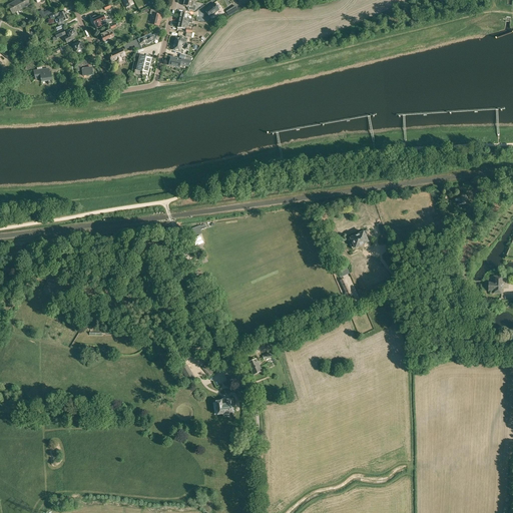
[(17,0),(8,5),(12,13),(30,4),(27,0),(17,0)]
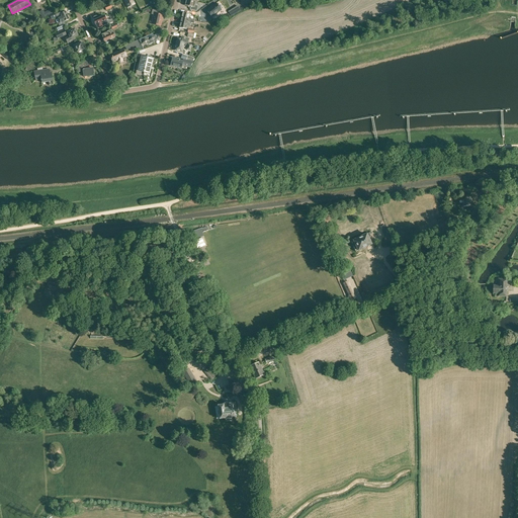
[(190,9),(196,11),(198,6),(195,5),(196,2),(189,0),(185,0),(184,5),(190,6),(190,9)]
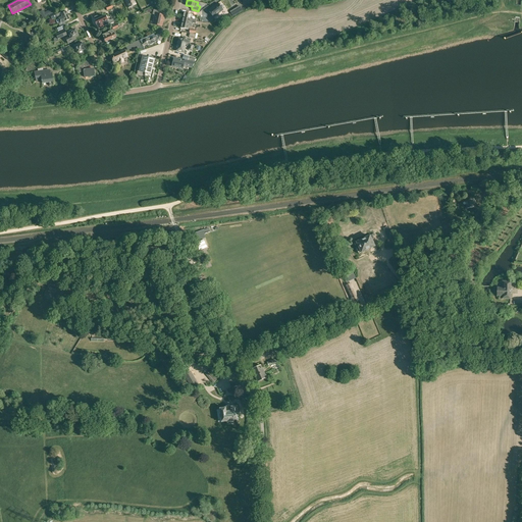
[(217,14),(216,14),(219,12),(223,10),(217,3),(214,6),(212,8),(212,7),(208,10),(213,17),(217,14)]
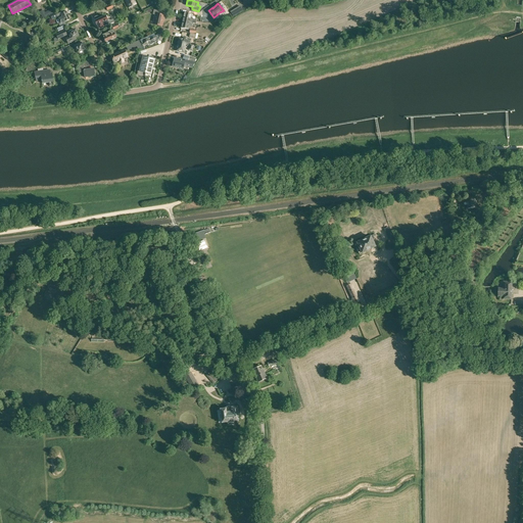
[(240,6),(230,12),(233,17),(243,11),(240,6)]
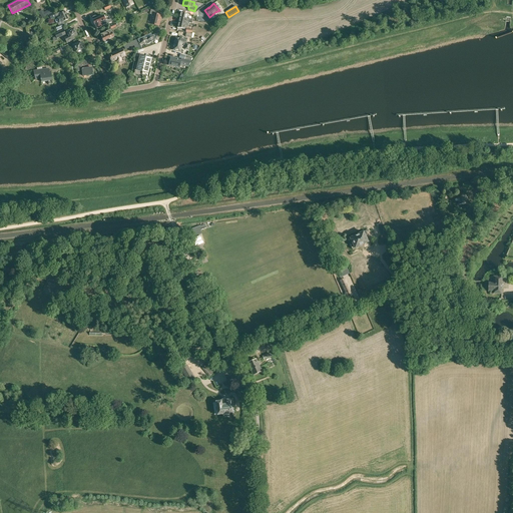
[(68,19),(69,18),(67,15),(66,15),(64,12),(60,13),(59,10),(49,15),(51,19),(56,17),(57,19),(59,23),(58,23),(60,26),(64,24),(63,21),(68,19)]
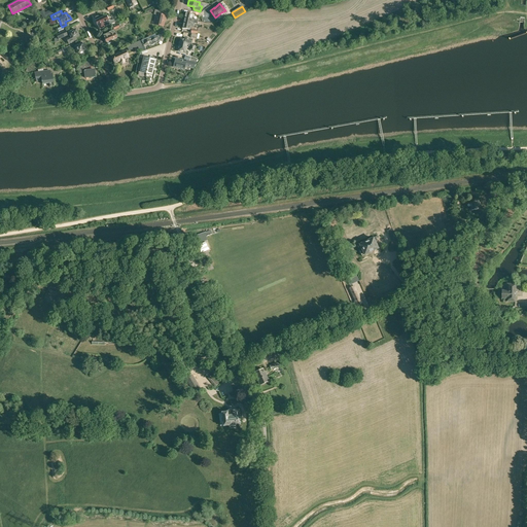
[(154,25),(163,27),(164,20),(165,20),(166,15),(162,14),(162,11),(154,10),(153,14),(156,14),(154,25)]
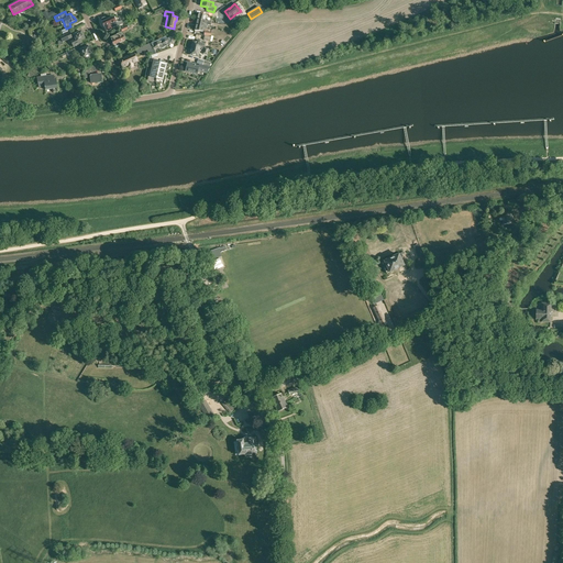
[(105,28),(107,32),(111,30),(111,29),(123,23),(122,21),(119,22),(119,21),(118,22),(118,21),(116,22),(113,18),(107,20),(107,18),(105,18),(101,19),(100,21),(103,28),(105,28)]
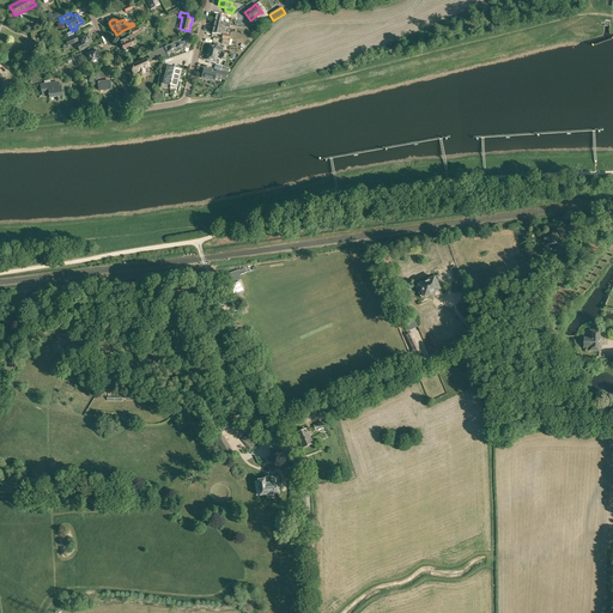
[(77,46),(79,52),(89,47),(87,44),(92,42),(89,34),(79,37),(82,44),(77,46)]
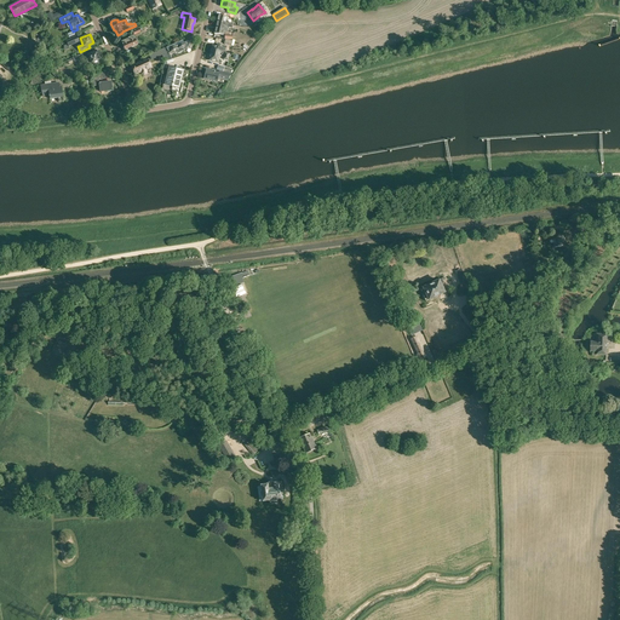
[(65,42),(68,47),(79,42),(76,36),(70,39),(70,40),(65,42)]
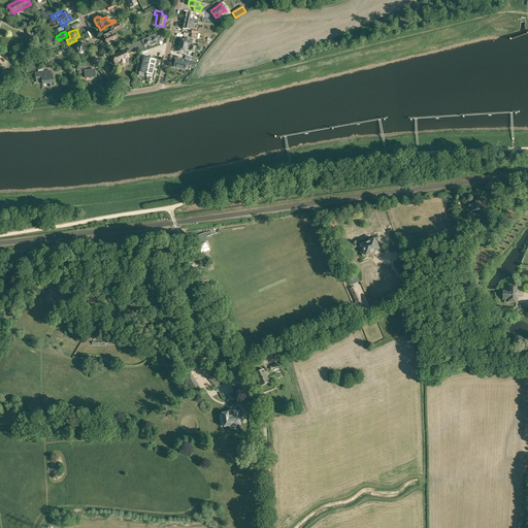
[(107,43),(107,44),(110,43),(109,41),(117,38),(118,37),(117,33),(114,34),(113,31),(109,33),(104,36),(105,38),(104,38),(104,40),(105,42),(106,43),(107,43)]
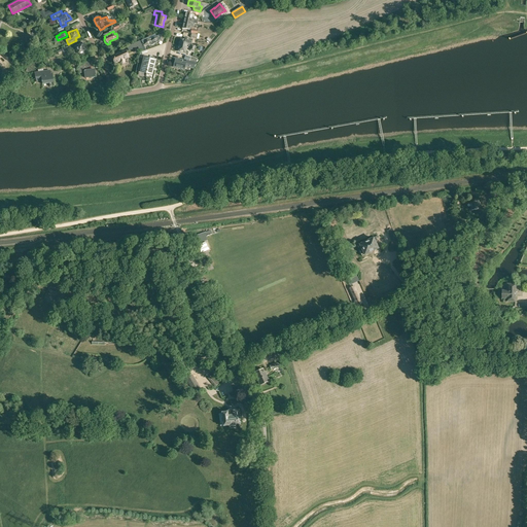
[(144,44),(149,46),(150,45),(151,45),(154,44),(154,42),(156,43),(157,41),(160,41),(161,35),(160,35),(151,38),(150,36),(141,40),(143,43),(144,43),(144,44)]
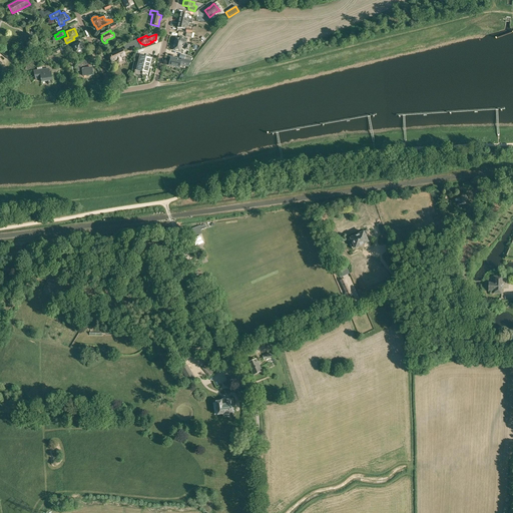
[(174,43),(181,45),(182,41),(186,42),(187,38),(183,37),(183,39),(175,37),(174,40),(174,41),(174,42),(174,43)]
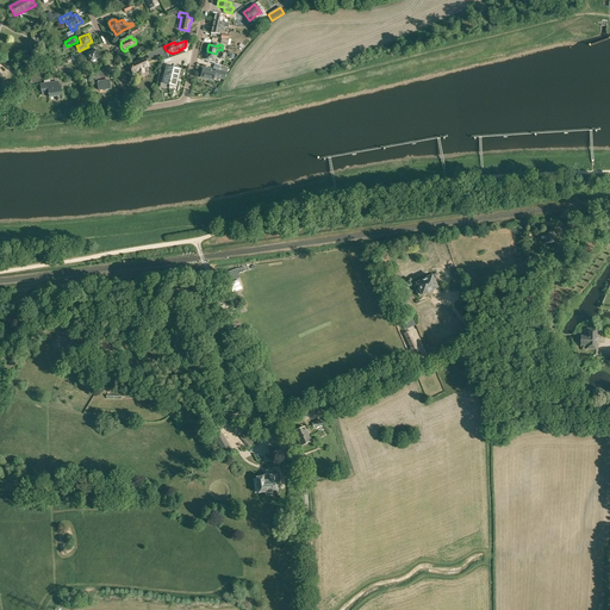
[(149,53),(151,57),(160,54),(165,53),(162,47),(149,53)]
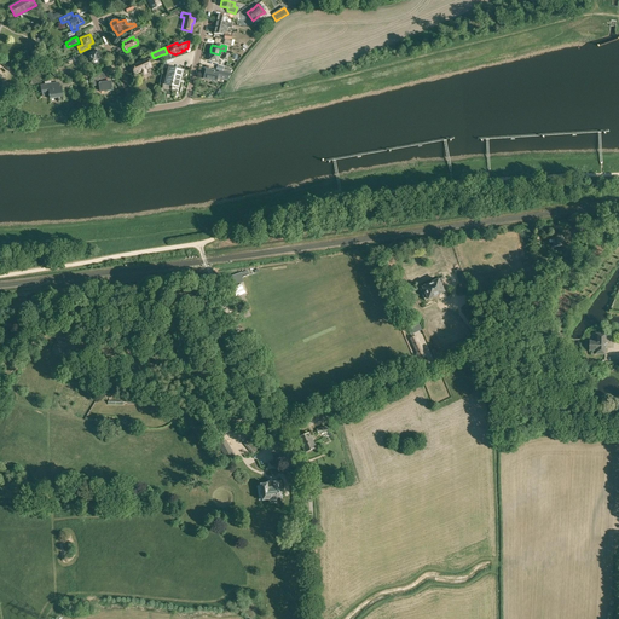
[(97,51),(88,55),(90,57),(88,58),(91,63),(92,62),(93,65),(98,63),(97,59),(100,58),(97,51)]
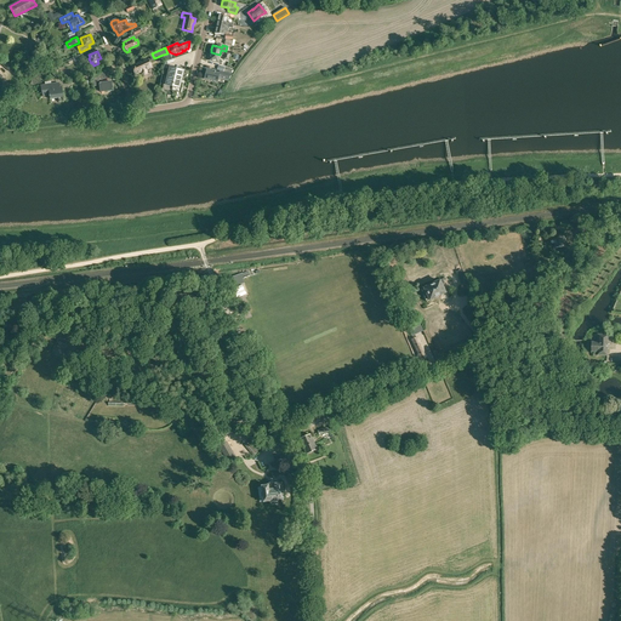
[(73,57),(75,62),(79,61),(89,56),(86,52),(77,56),(73,57)]
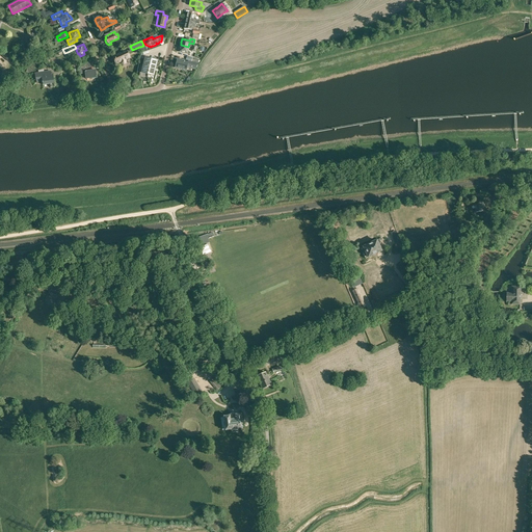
[(188,51),(188,47),(181,45),(180,47),(180,48),(180,49),(179,52),(190,54),(190,52),(188,51)]
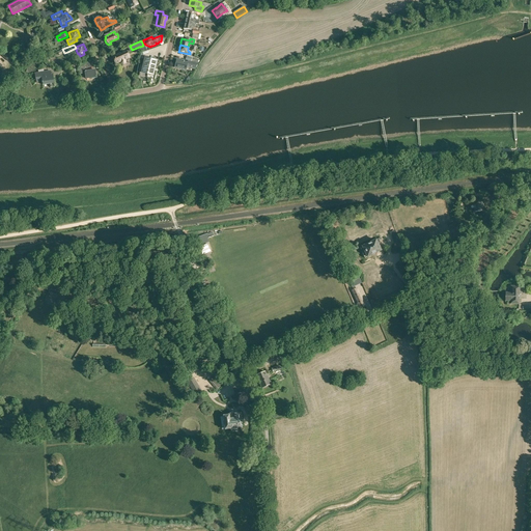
[(126,63),(126,62),(126,60),(130,59),(128,54),(126,55),(124,51),(118,54),(119,54),(112,57),(113,60),(113,61),(114,62),(115,64),(120,61),(121,64),(123,64),(126,63)]
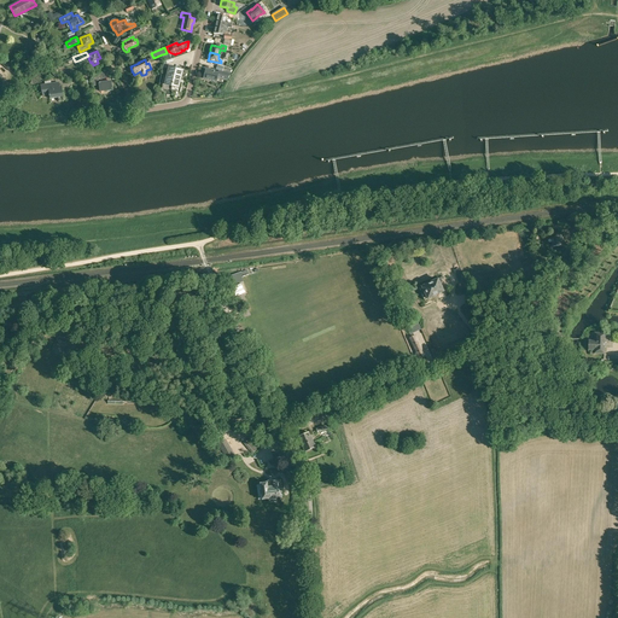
[(162,86),(170,88),(175,69),(175,68),(168,66),(165,76),(163,75),(163,79),(164,79),(162,86)]
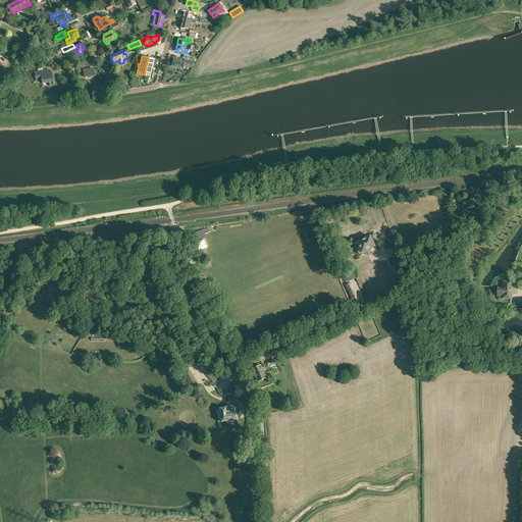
[(144,74),(152,76),(154,70),(155,70),(155,67),(153,67),(155,59),(148,57),(148,58),(144,74)]
